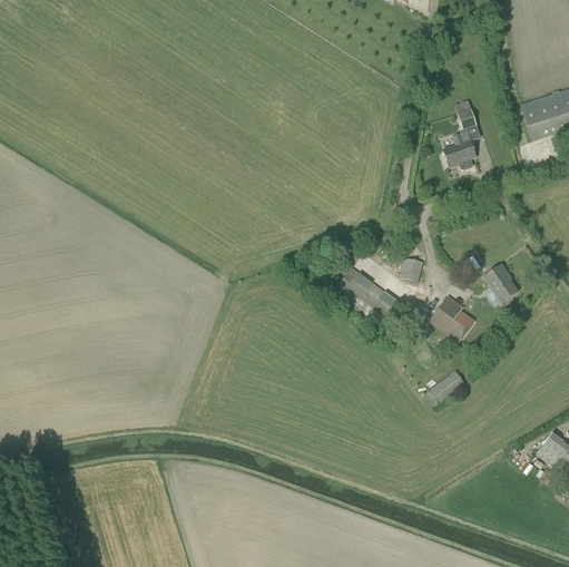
[(568,98),(565,99),(563,97),(556,99),(556,101),(523,113),(532,140),(563,130),(566,135),(568,134),(568,98)]
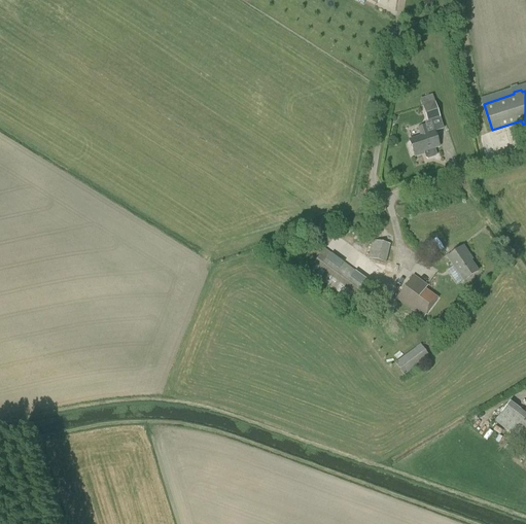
[(428,119),(441,115),(433,92),(421,96),(428,119)]
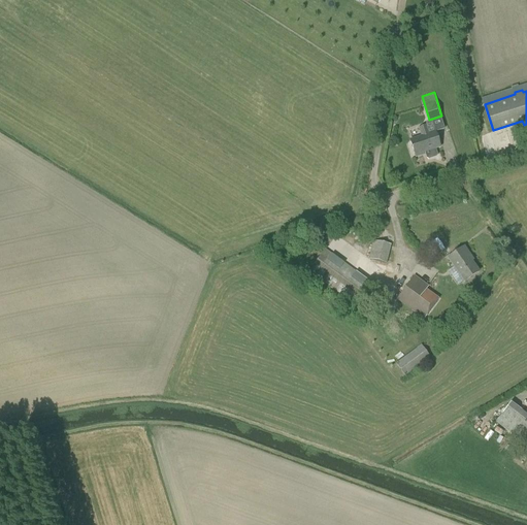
[(427,150),(429,157),(438,154),(436,146),(441,144),(433,121),(420,126),(423,133),(410,137),(417,155),(424,153),(423,151),(427,150)]
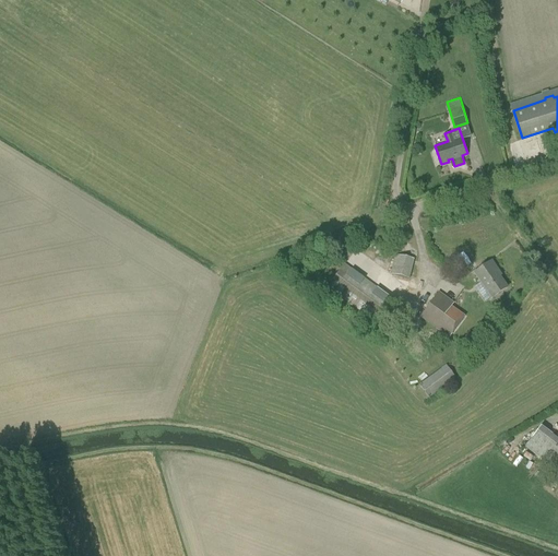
[(411,276),(415,257),(395,251),(394,260),(389,259),(387,270),(411,276)]
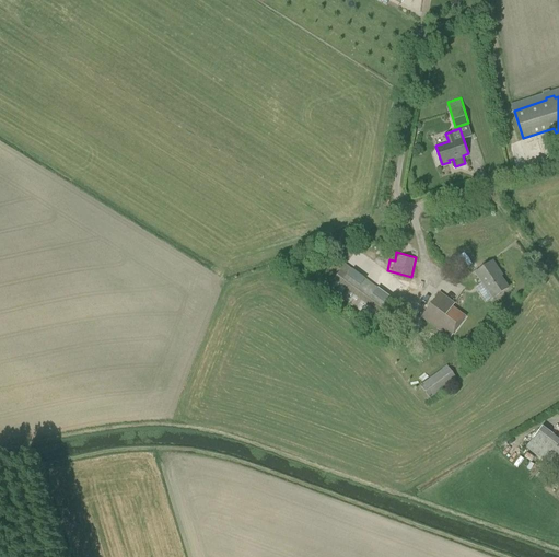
[(493,297),(509,287),(499,271),(501,270),(493,258),(475,271),(493,297)]
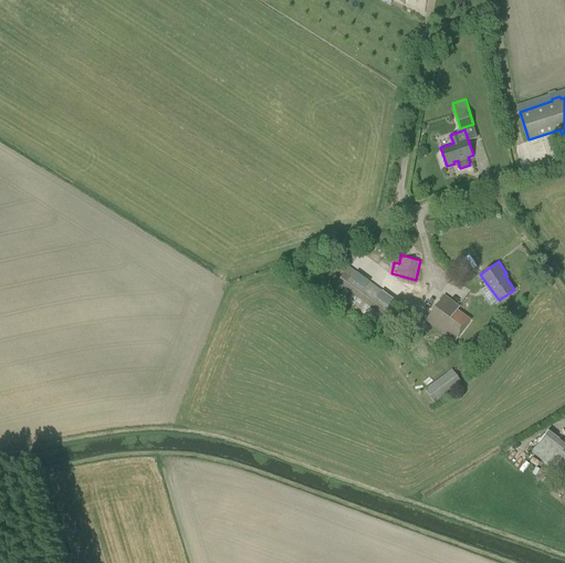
[(383,326),(400,302),(349,264),(332,289),(383,326)]
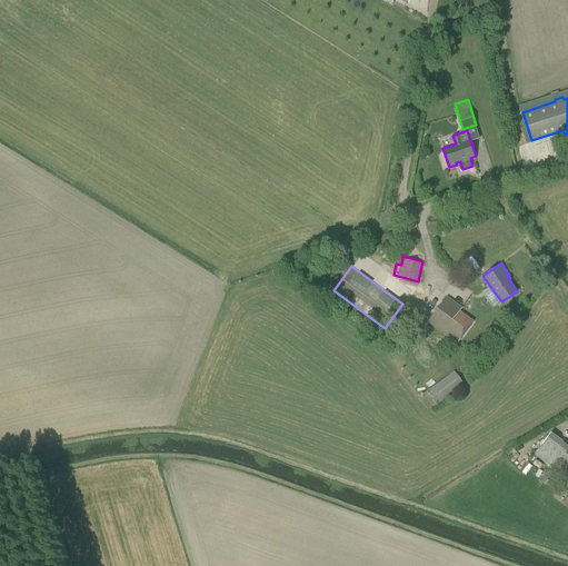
[(418,289),(419,283),(406,279),(405,287),(418,289)]
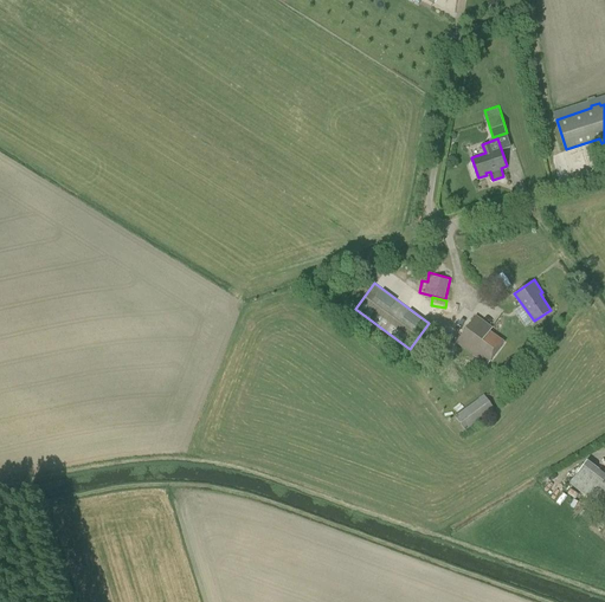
[(488,364),(506,340),(490,329),(494,325),(476,312),(456,341),(488,364)]
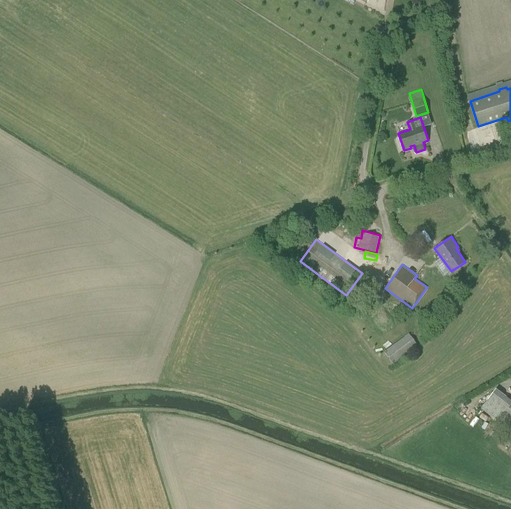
[(393,362),(418,344),(409,332),(384,349),(393,362)]
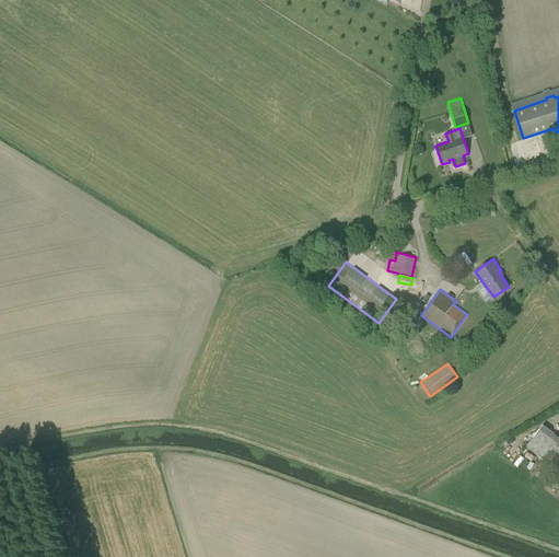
[(558,437),(543,426),(527,445),(558,468),(558,437)]
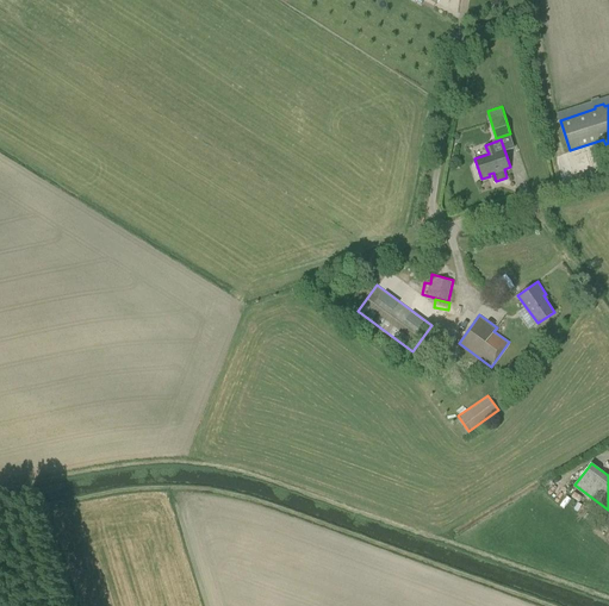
All buildings are outlined.
